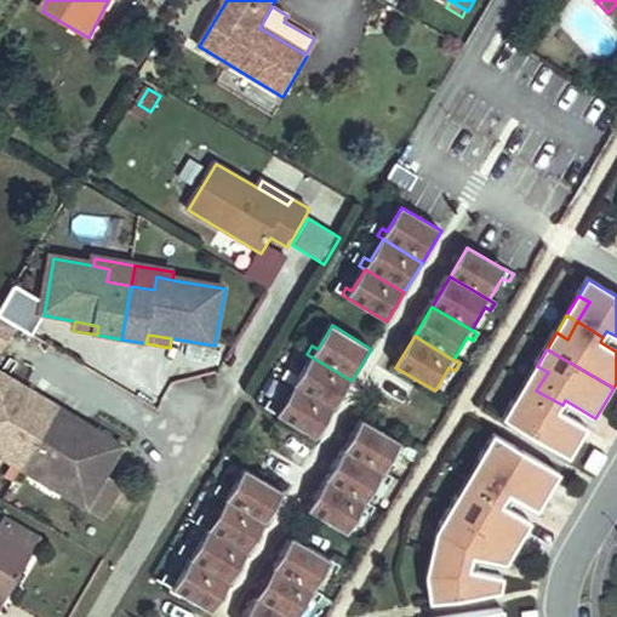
[(290,383),(296,387),(335,410),(352,381),(313,358),(300,380),(295,376),(290,383)]
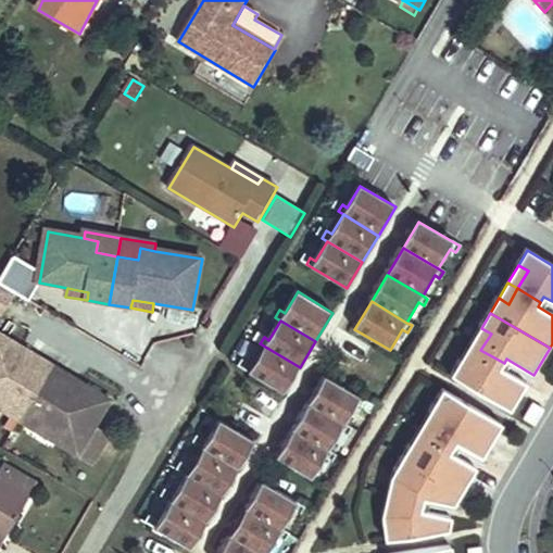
[(480,350),(491,334),(481,328),(472,344),(480,350)]
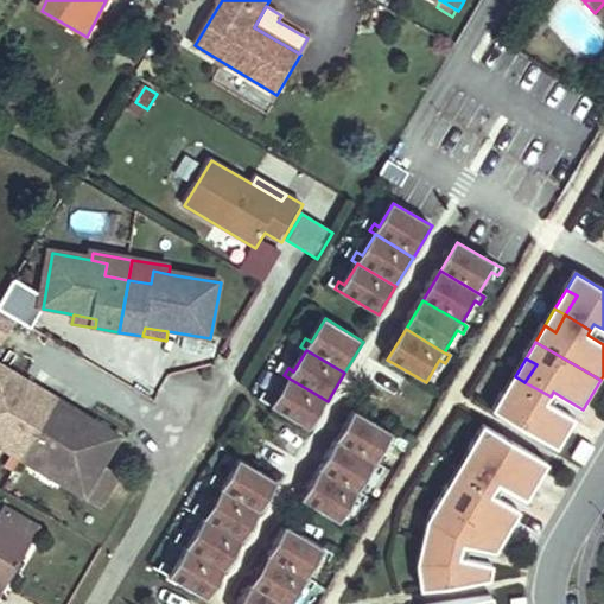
[(0,364),(0,436),(8,442),(4,449),(24,462),(56,406),(33,392),(37,387),(0,364)]
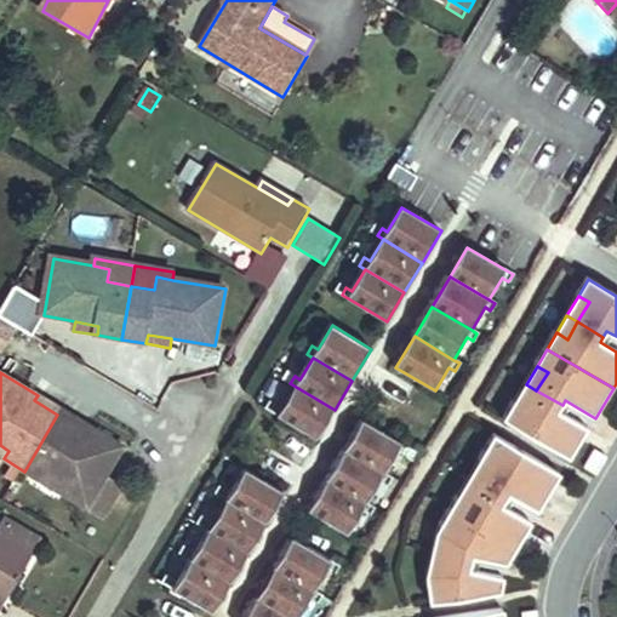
[(525,409),(536,390),(526,384),(515,403),(525,409)]
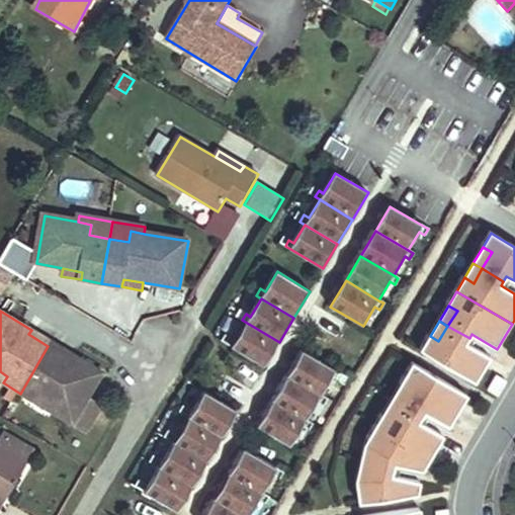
[(231,339),(227,344),(264,367),(279,342),(247,323),(236,341),(231,339)]
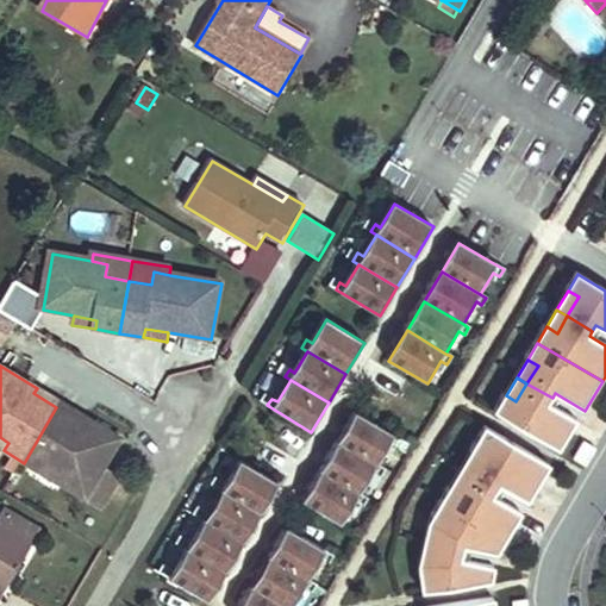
[(562,451),(580,423),(549,404),(553,398),(526,383),(516,401),(506,395),(495,413),(562,451)]
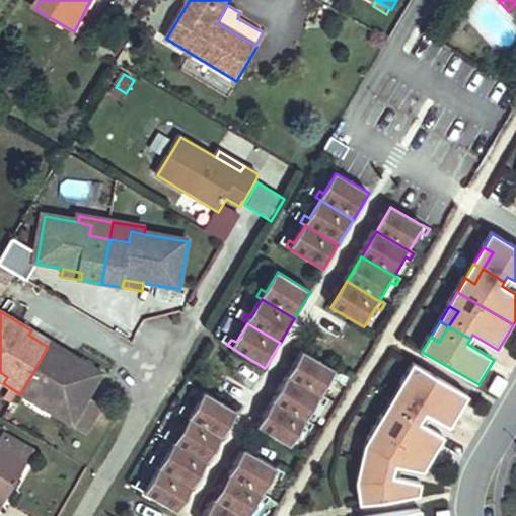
[(48,347),(51,343),(31,330),(28,335),(48,347)]
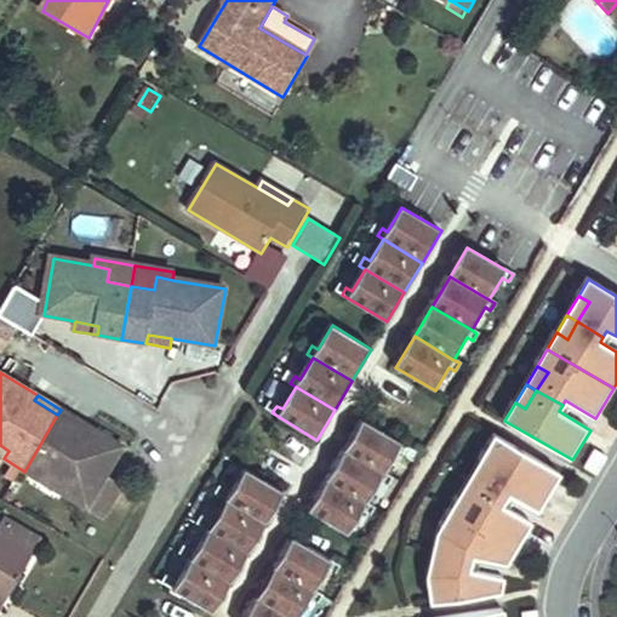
[(61,410),(57,415),(81,428),(85,423),(61,410)]
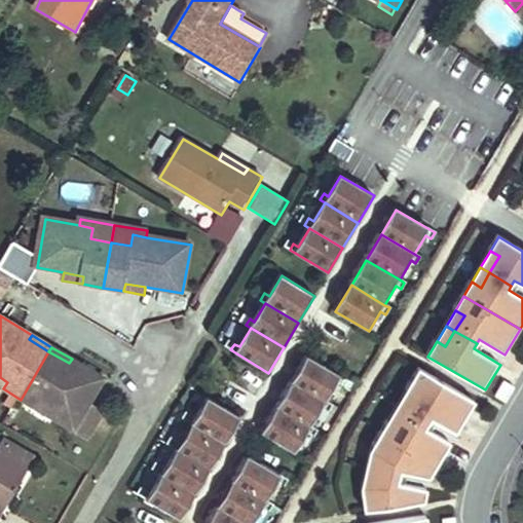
[(48,351),(21,400),(37,409),(41,402),(78,423),(74,431),(89,440),(105,413),(90,405),(107,379),(72,359),(69,363),(48,351)]
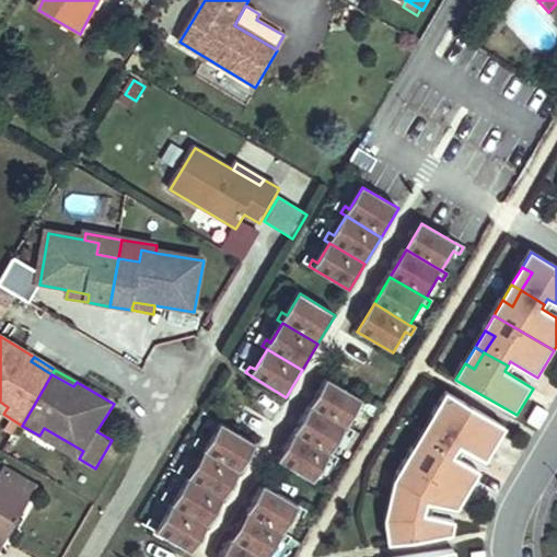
[(328,380),(313,406),(348,427),(360,408),(366,410),(369,404),(328,380)]
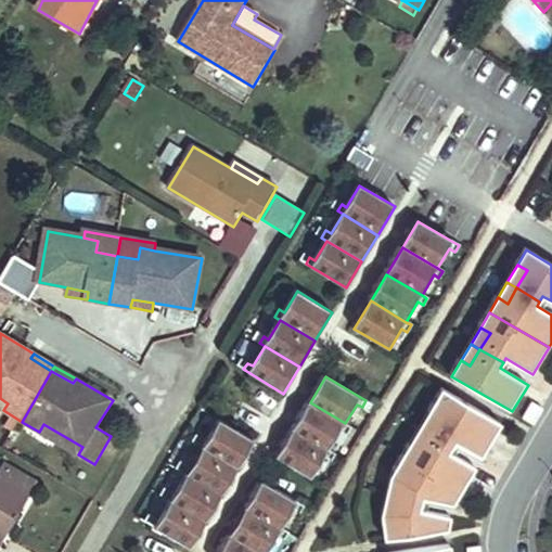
[(503,425),(443,389),(431,411),(439,416),(429,434),(452,447),(456,441),(484,459),(503,425)]
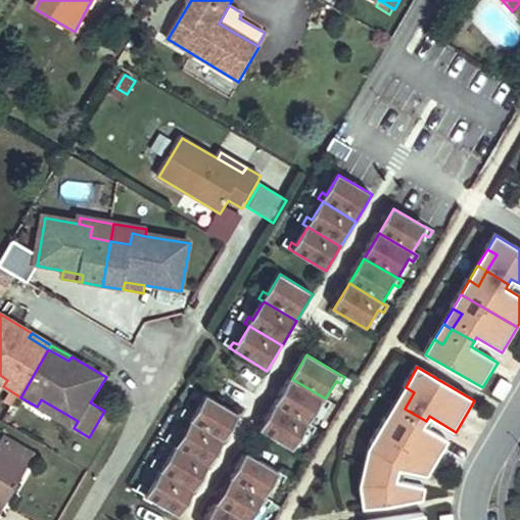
[(330,402),(325,398),(292,379),(277,405),(310,424),(321,406),(326,409),(330,402)]
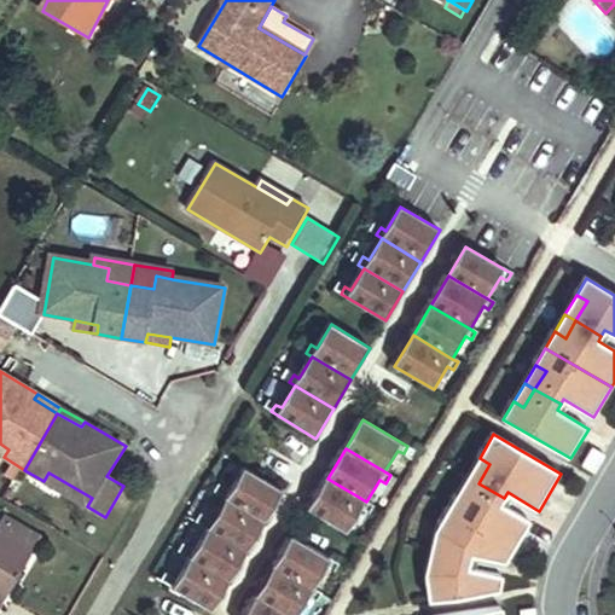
[(597,475),(608,458),(596,451),(585,468),(597,475)]
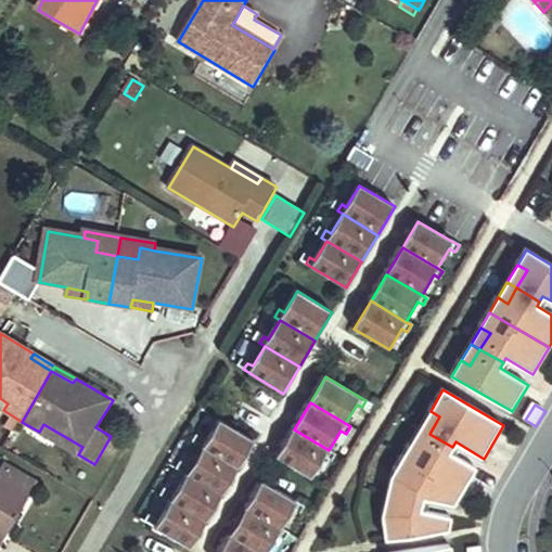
[(429,434),(439,416),(431,411),(421,428),(429,434)]
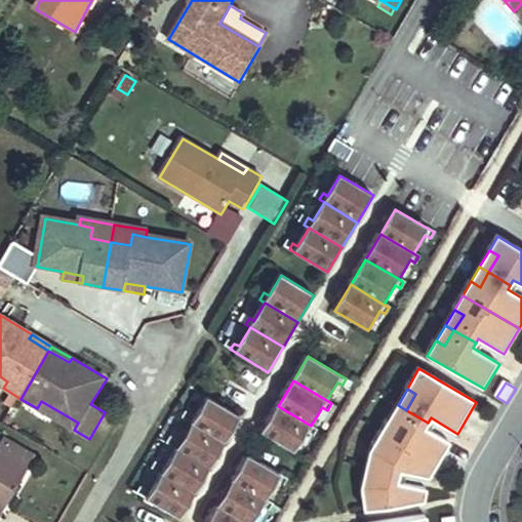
[(241,417),(208,398),(196,417),(191,414),(188,422),(192,425),(226,444),(241,417)]
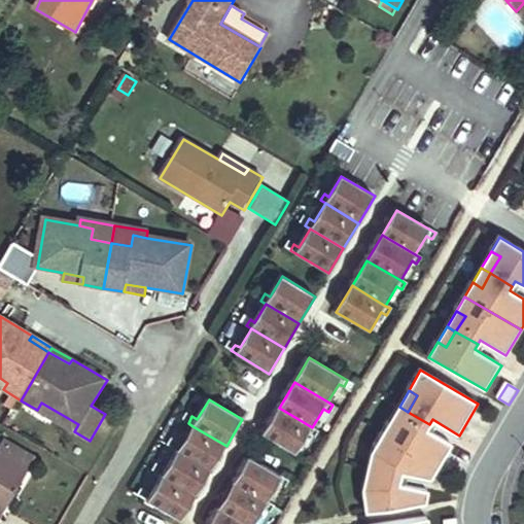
[(37,410),(74,431),(78,424),(41,403),(37,410)]
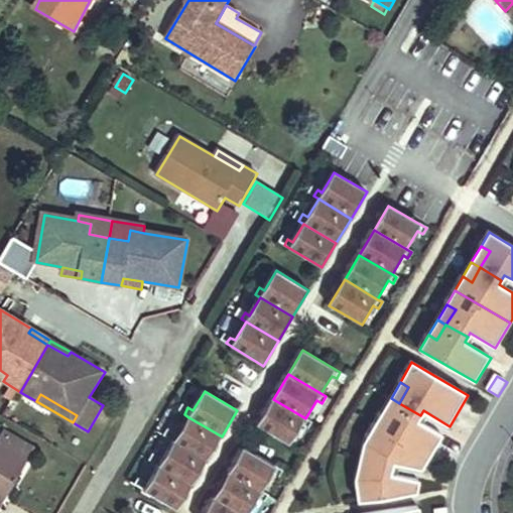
[(390,418),(399,403),(391,398),(382,413),(390,418)]
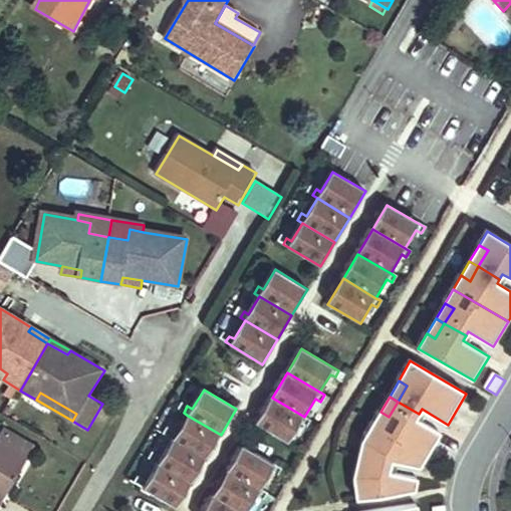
[(309,420),(304,417),(272,398),(256,424),(289,444),(300,424),(305,427),(309,420)]
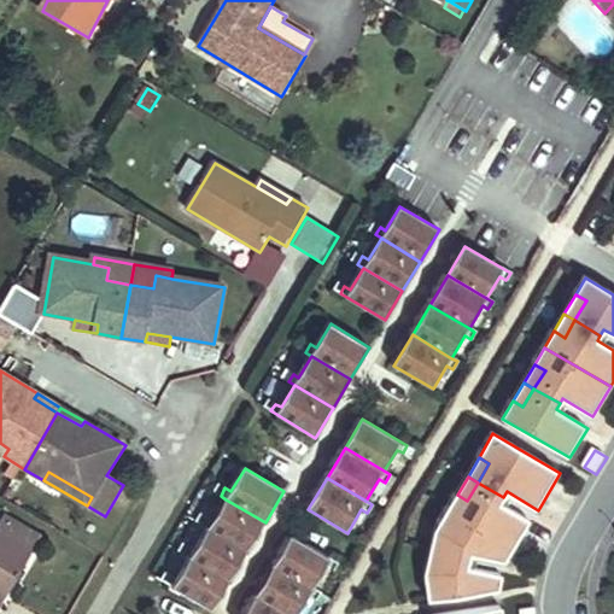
[(509,565),(531,521),(500,503),(503,497),(478,483),(467,501),(457,495),(439,525),(448,530),(443,554),(468,560),(468,556),(509,565)]
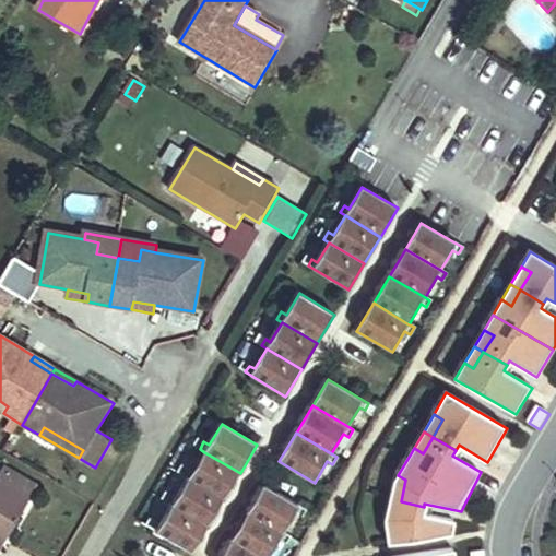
[(240,473),(204,452),(193,472),(188,469),(184,476),(189,478),(224,500),(240,473)]
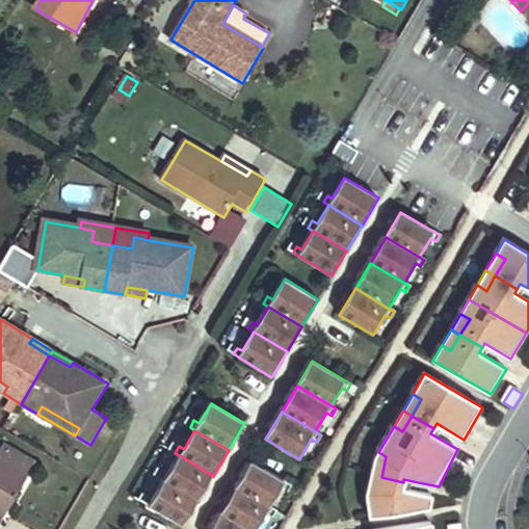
[(5,447),(0,455),(0,459),(29,477),(36,465),(5,447)]
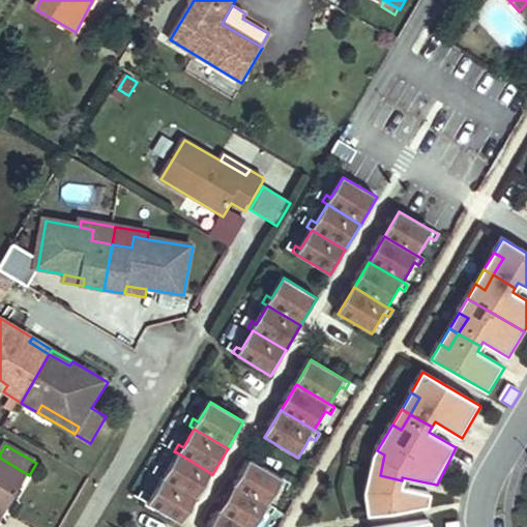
[(375,497),(380,475),(384,455),(377,450),(374,455),(366,493),(367,498),(375,497)]
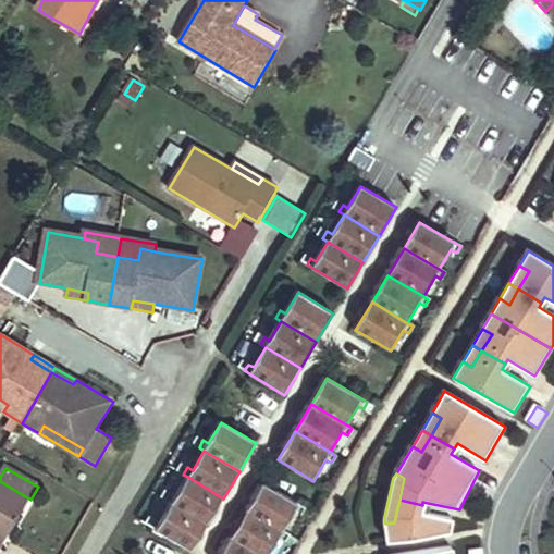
[(223,499),(188,477),(176,497),(171,494),(167,501),(207,525),(223,499)]
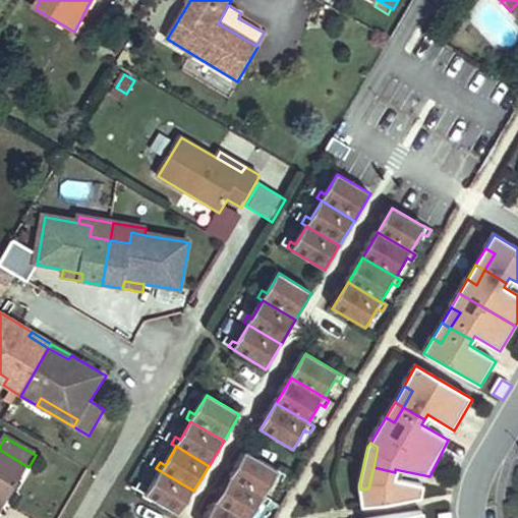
[(29,467),(0,450),(0,505),(5,508),(29,467)]
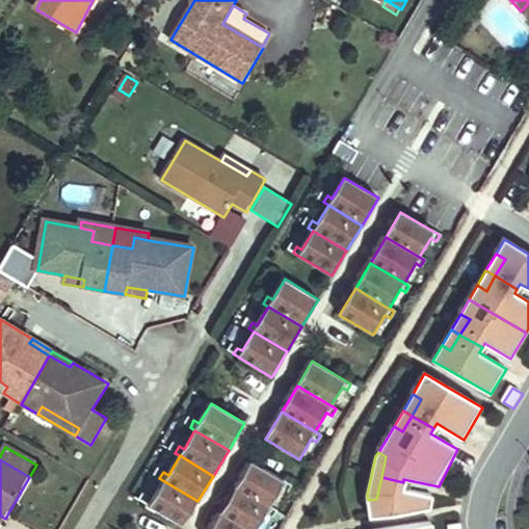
[(252,461),(237,486),(270,506),(282,488),(287,491),(290,484),(252,461)]
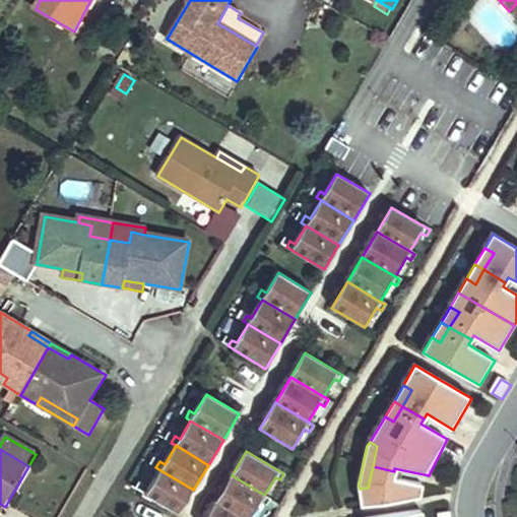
[(422,498),(424,486),(392,479),(394,471),(373,466),(368,488),(360,489),(362,506),(422,498)]
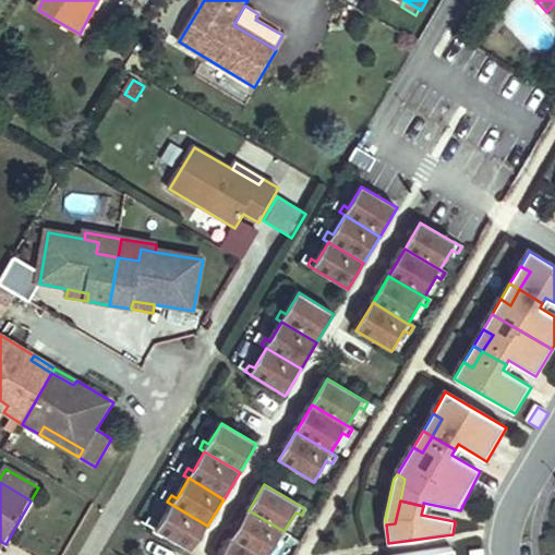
[(207,526),(172,505),(160,525),(156,521),(152,529),(192,553),(207,526)]
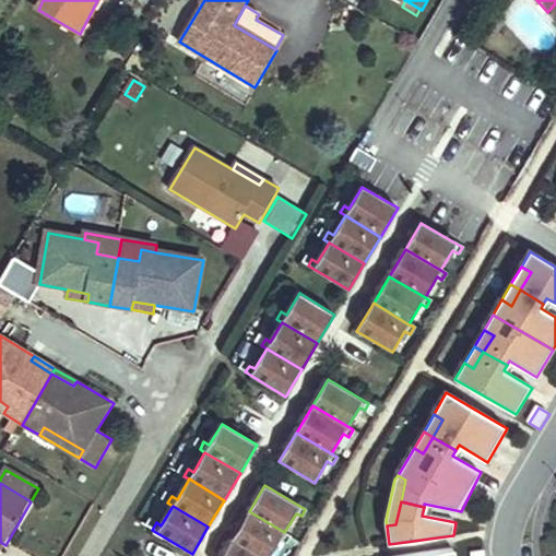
[(290,535),(284,532),(249,511),(233,539),(261,555),(270,555),(280,540),(285,543),(290,535)]
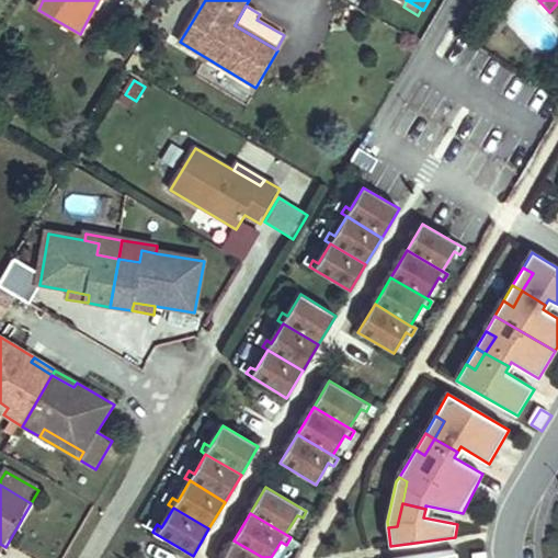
[(262,557),(234,541),(223,557),(262,557)]
